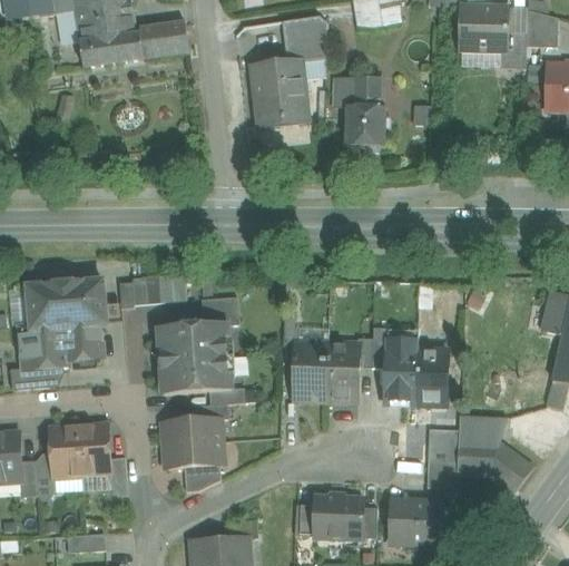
[(6,0),(9,20),(75,10),(74,0),(6,0)]
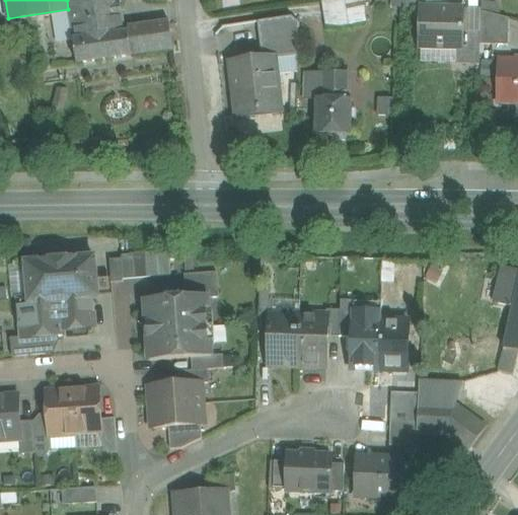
[(67,0),(68,9),(70,20),(121,13),(119,0),(67,0)]
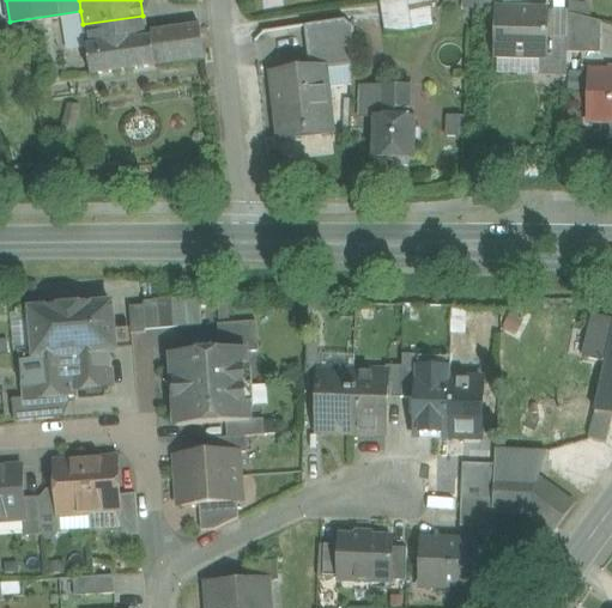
[(380,0),(385,31),(410,28),(406,0),(380,0)]
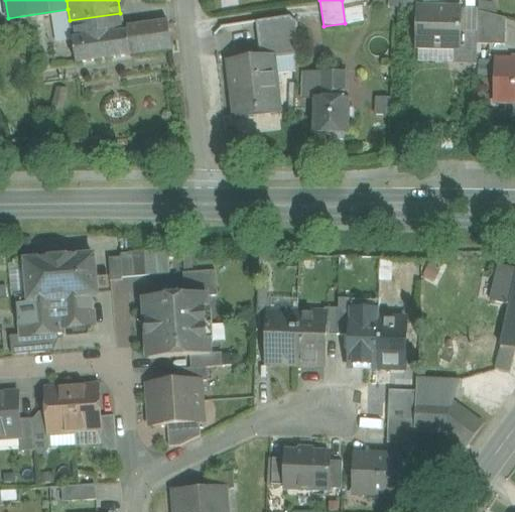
[(496,1),(477,1),(477,8),(496,13),(496,1)]
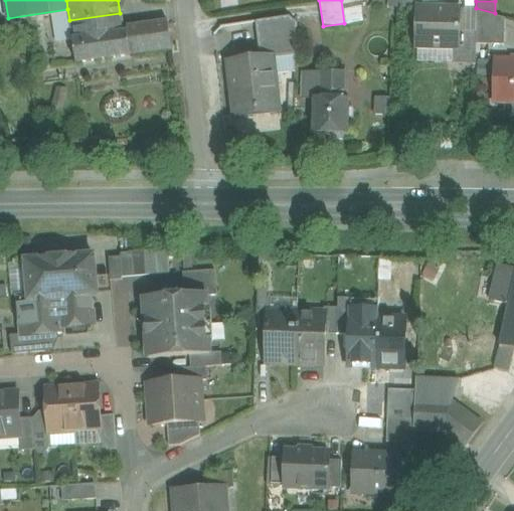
[(460,6),(417,5),(414,5),(413,45),(415,45),(452,45),(459,46),(460,28),(460,6)]
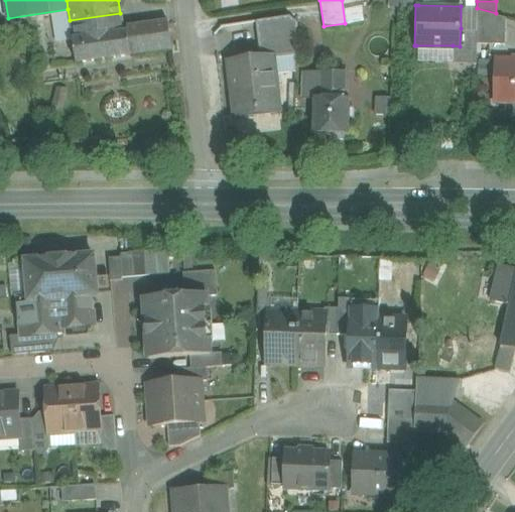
[(504,16),(477,9),(476,41),(504,41),(504,16)]
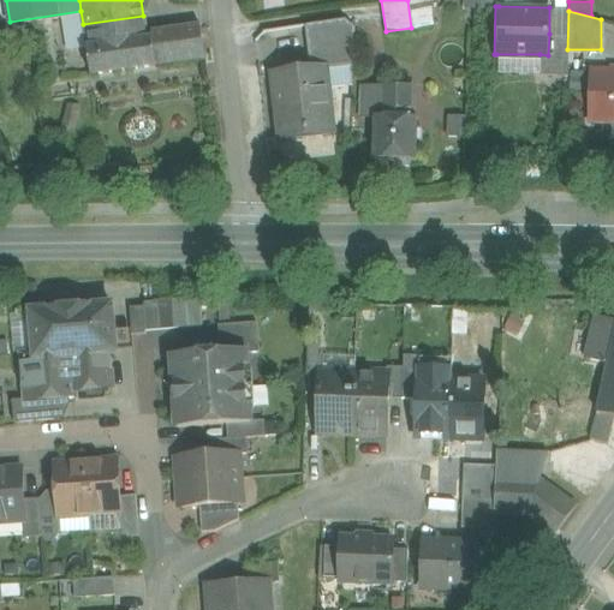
[(143,16),(83,24),(87,45),(147,36),(145,30),(143,16)]
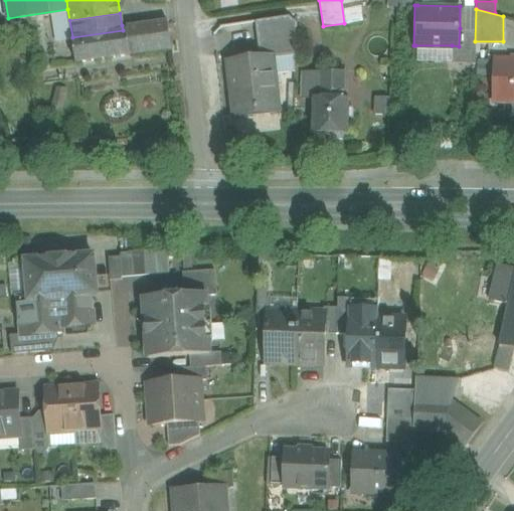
[(289,14),(257,19),(262,55),(272,54),(272,55),(295,53),(296,21),(289,14)]
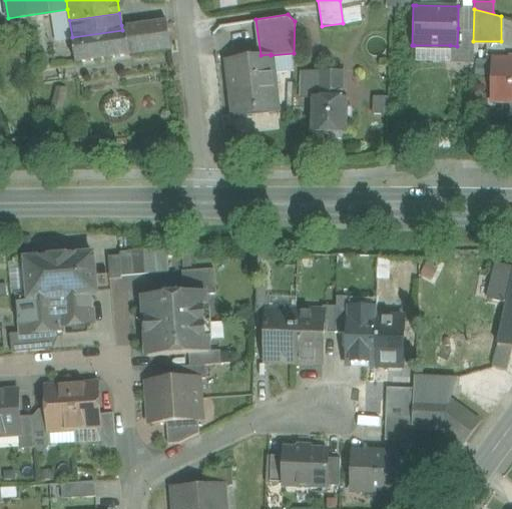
[(166,19),(121,25),(122,30),(126,30),(129,52),(170,47),(166,19)]
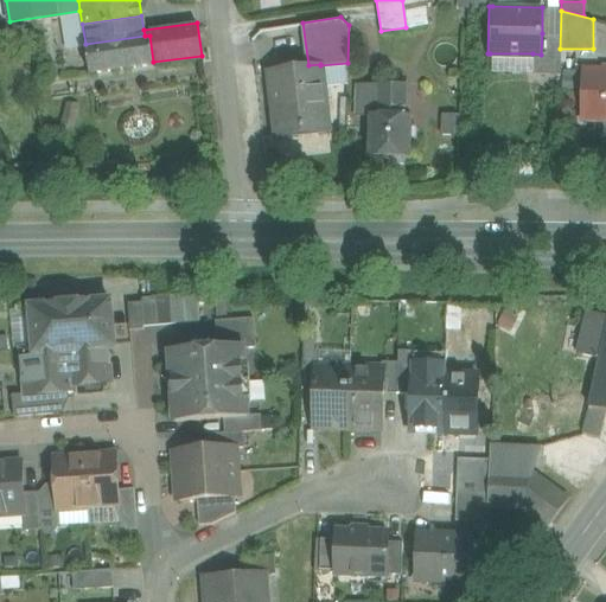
[(560,34),(542,33),(541,55),(533,53),(533,71),(560,72),(560,34)]
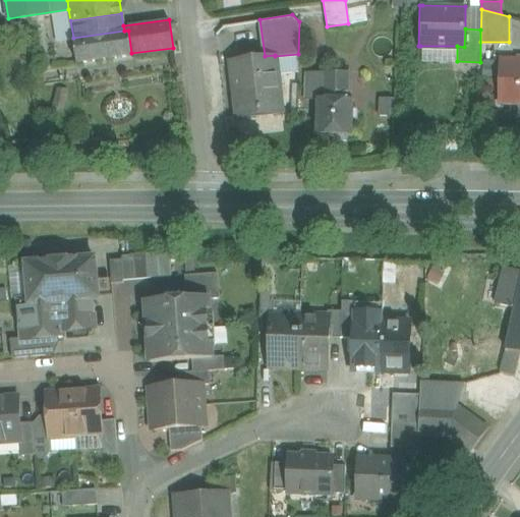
[(124,31),(73,38),(76,61),(131,53),(128,31),(124,31)]
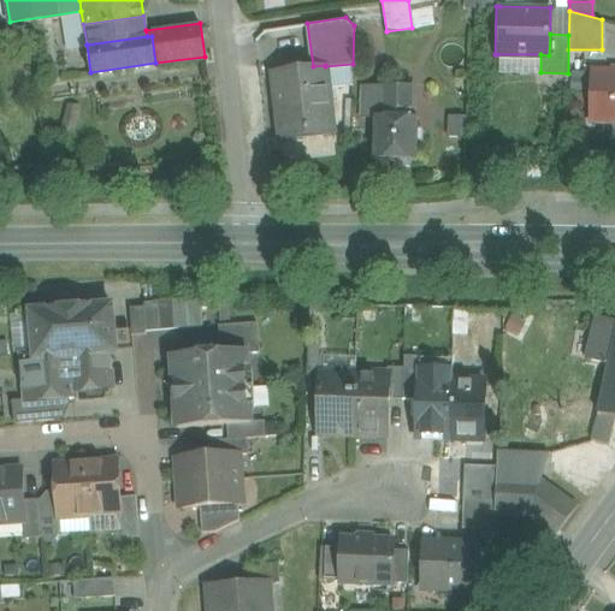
[(540,54),(497,54),(497,72),(540,72),(540,54)]
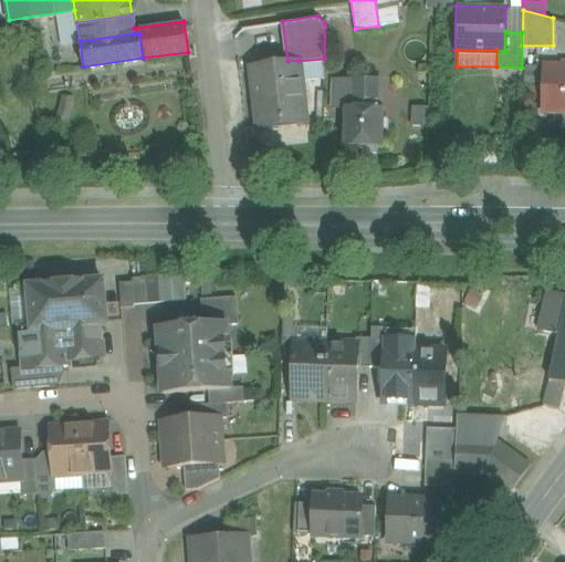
[(378,60),(352,59),(351,76),(378,77),(378,60)]
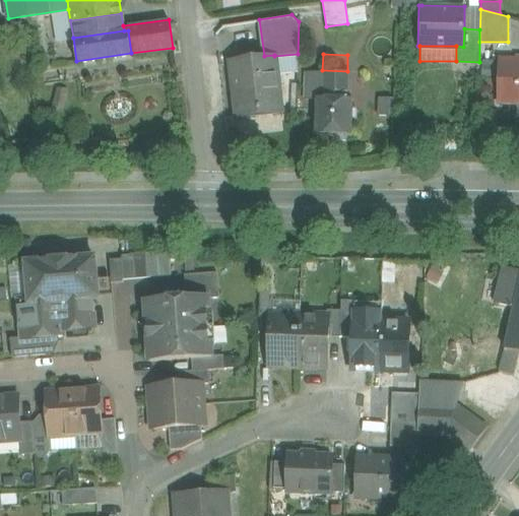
[(264,56),(231,60),(237,115),(280,110),(274,56),(274,55),(264,56)]
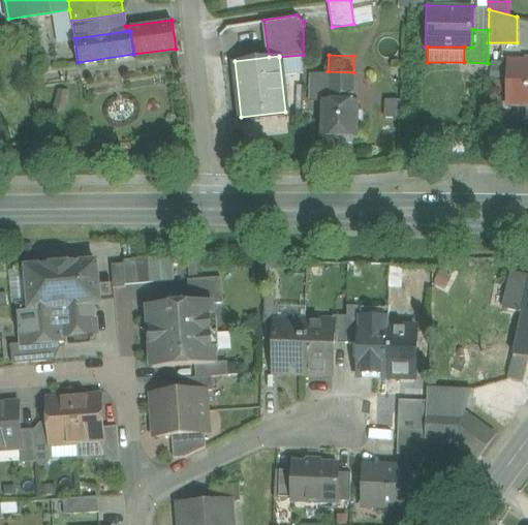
[(527,58),(508,58),(506,102),(527,102),(527,58)]
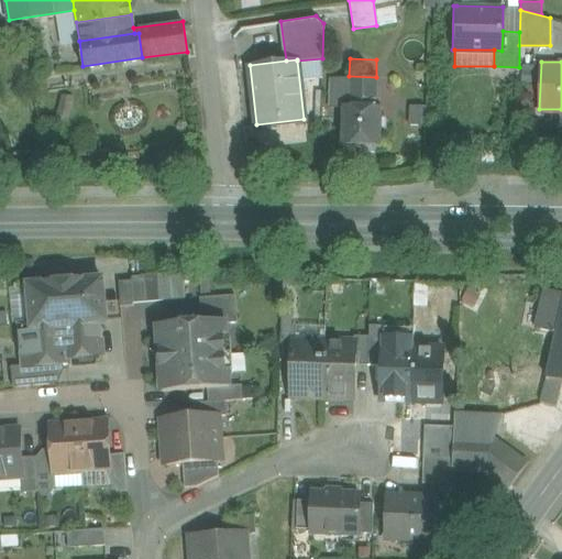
[(535,69),(525,69),(525,89),(535,89),(535,69)]
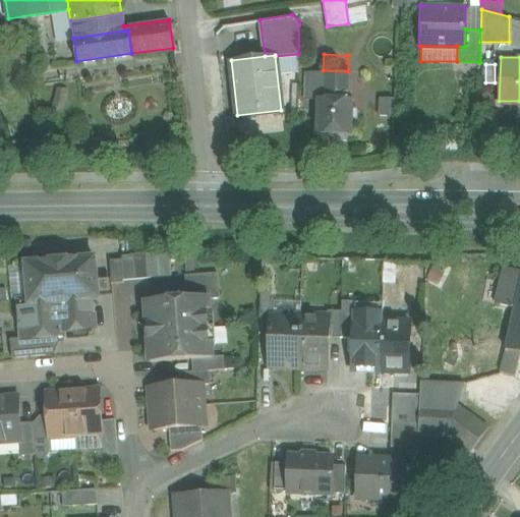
[(348,71),(323,70),(323,97),(347,98),(348,71)]
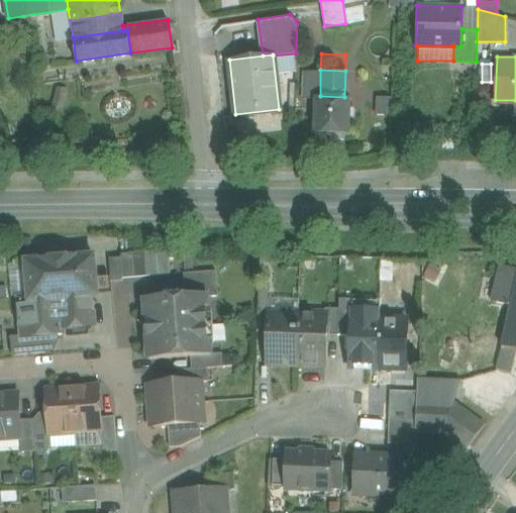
[(394,82),(379,81),(379,95),(394,96),(394,82)]
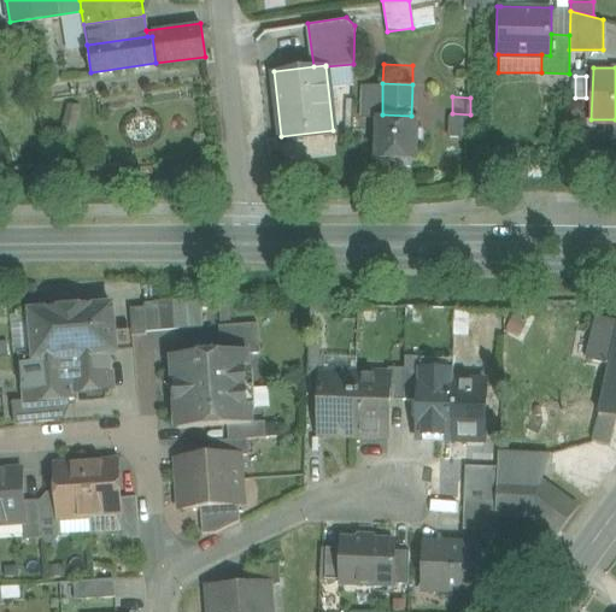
[(382,115),(376,115),(375,158),(396,158),(398,163),(409,163),(412,159),(415,159),(417,116),(411,116),(382,115)]
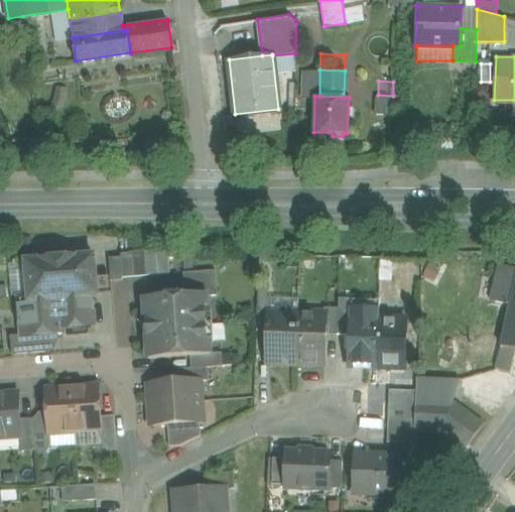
[(77,110),(66,123),(74,130),(86,117),(77,110)]
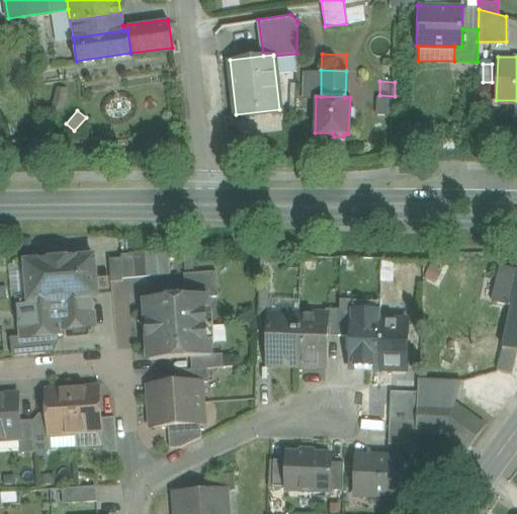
[(168,248),(119,252),(119,256),(121,276),(170,272),(168,248)]
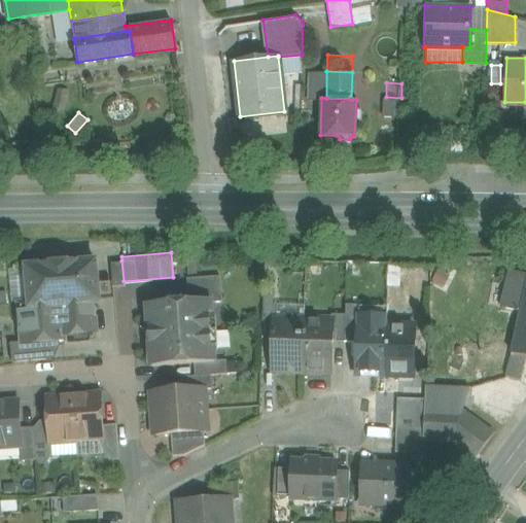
[(95,259),(26,265),(28,299),(29,306),(61,303),(93,300),(99,300),(98,286),(95,259)]
